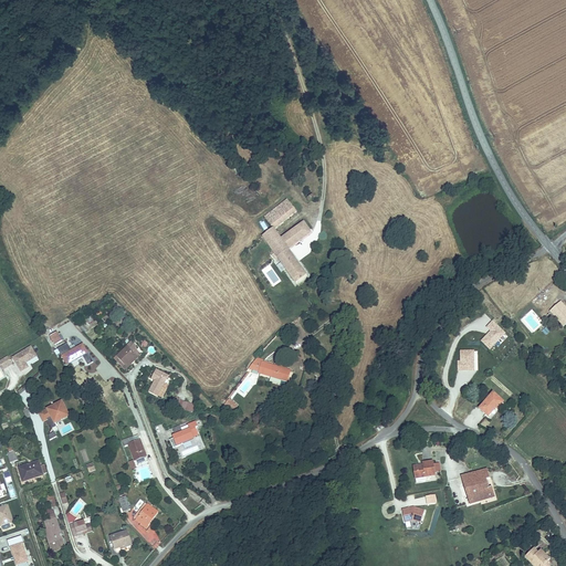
[(312,190),(304,195),(310,201),(316,197),(312,190)]
